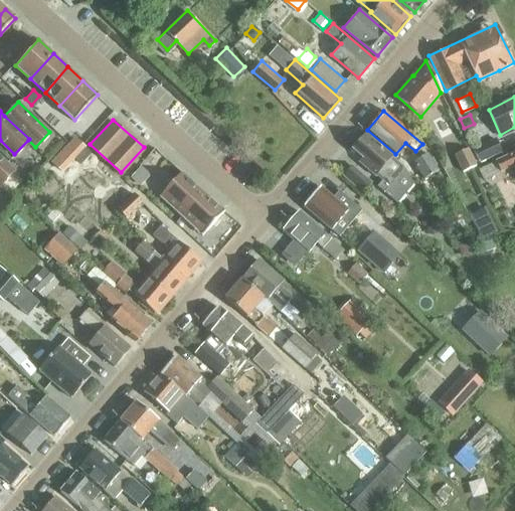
[(365,133),(351,148),(362,157),(359,161),(380,179),(377,183),(385,190),(397,201),(413,183),(403,166),(392,156),(365,133)]
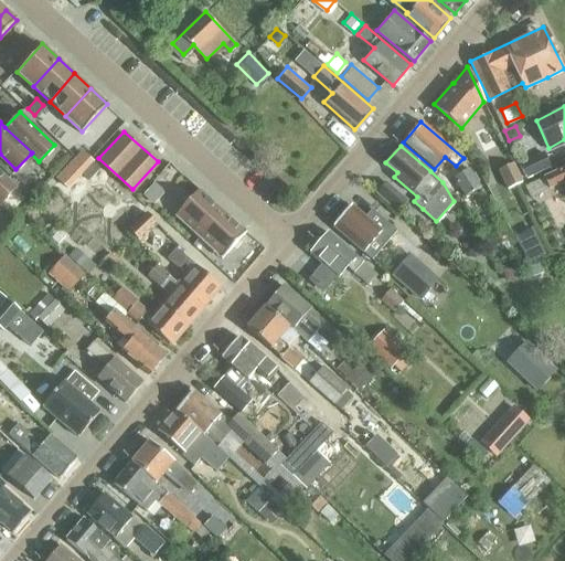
[(518,161),(524,177),(550,165),(543,150),(518,161)]
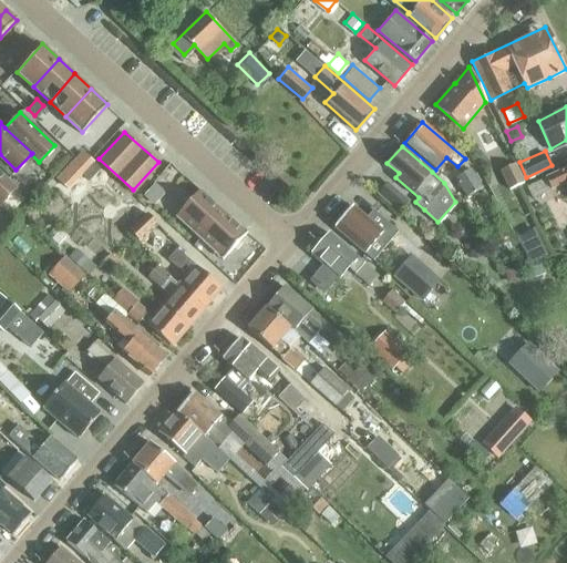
[(515,162),(500,170),(508,187),(524,181),(515,162)]
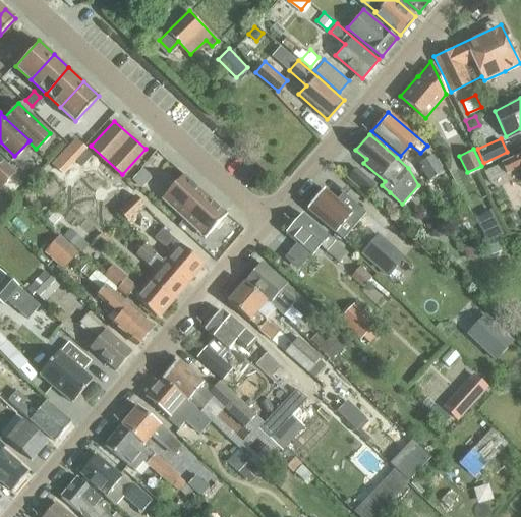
[(520,152),(483,171),(488,181),(520,165),(520,152)]
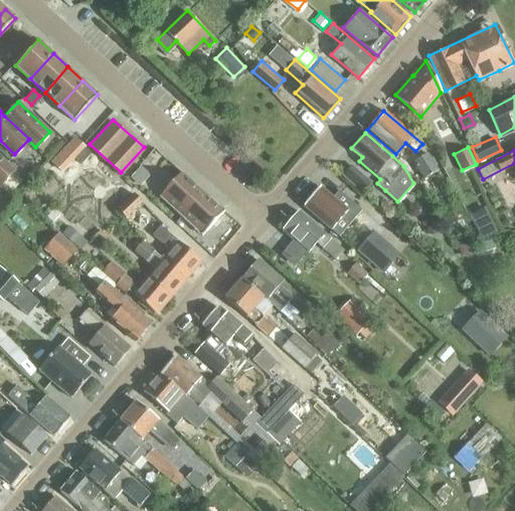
[(413,160),(427,182),(441,173),(426,151),(413,160)]
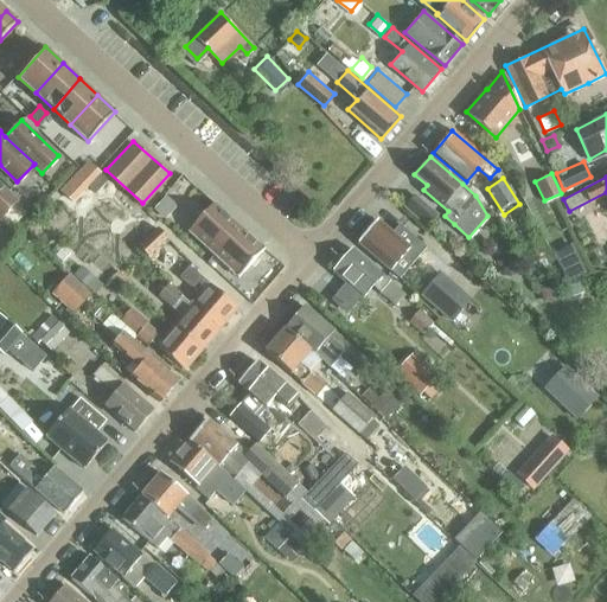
[(0,185),(0,216),(16,200),(0,185)]
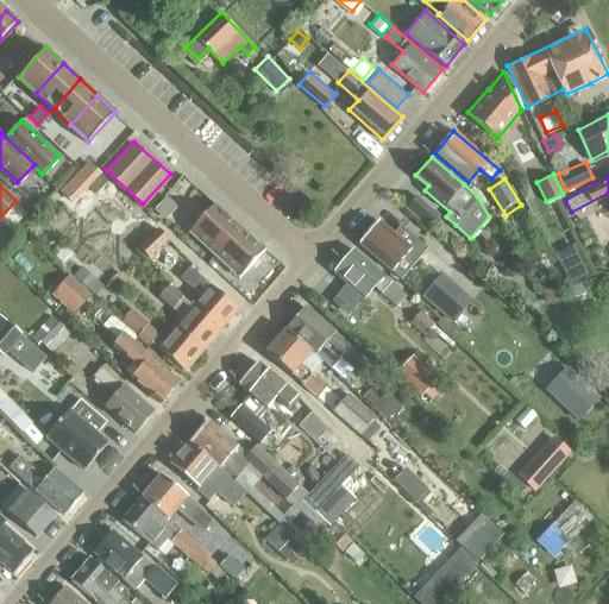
[(400,224),(420,240),(441,215),(415,193),(394,219),(400,224)]
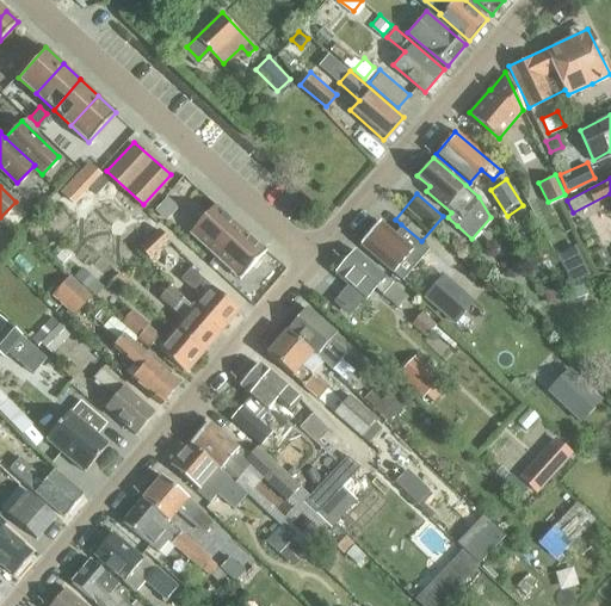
[(167,195),(154,209),(166,218),(178,205),(167,195)]
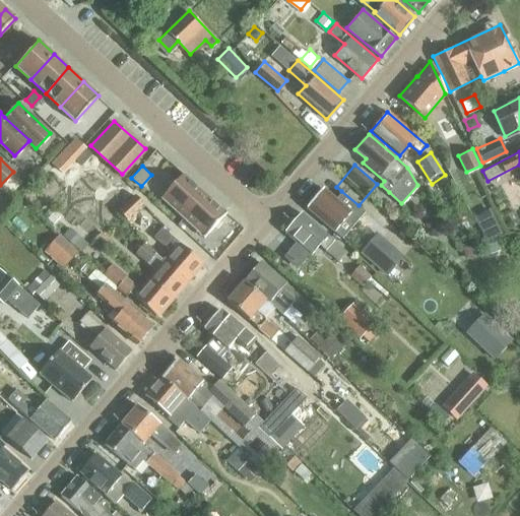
[(161,197),(183,216),(204,193),(184,174),(161,197)]
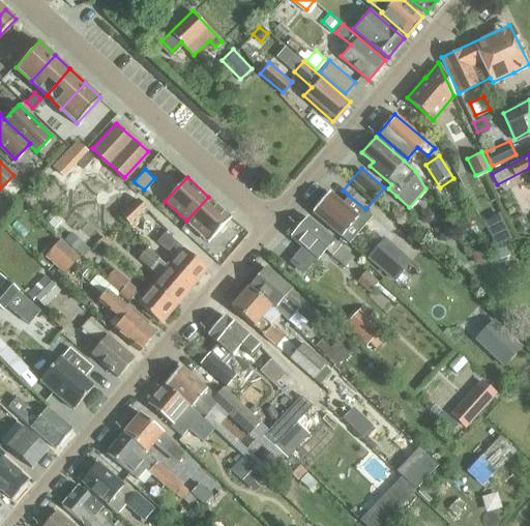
[(319,204),(313,211),(336,232),(337,232),(348,241),(371,214),(365,209),(348,195),(342,202),(329,191),(319,204)]
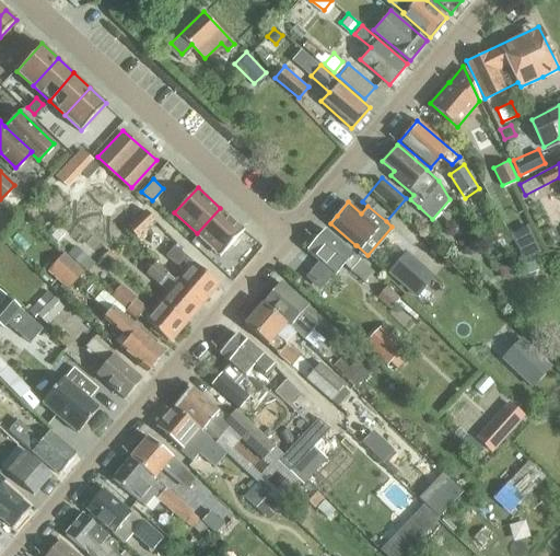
[(126,224),(138,238),(156,221),(144,208),(126,224)]
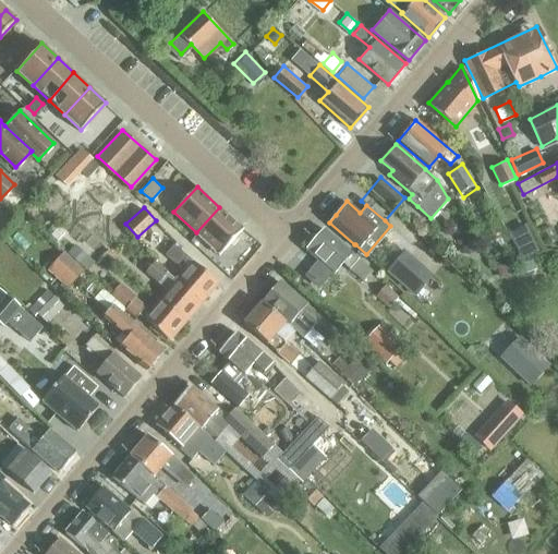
[(219,207),(196,232),(218,252),(217,252),(218,253),(242,227),(241,226),(241,227),(219,207)]
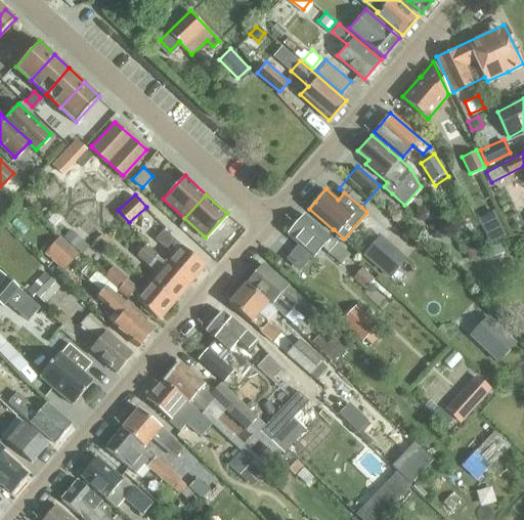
[(300,243),(287,257),(297,265),(302,265),(312,253),(313,254),(320,246),(335,257),(341,262),(349,253),(343,248),(304,214),(288,232),(300,243)]
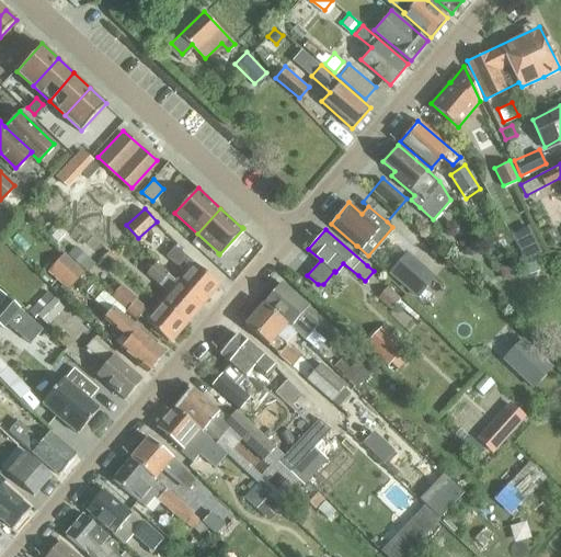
[(75,245),(67,254),(84,270),(87,272),(95,262),(75,245)]
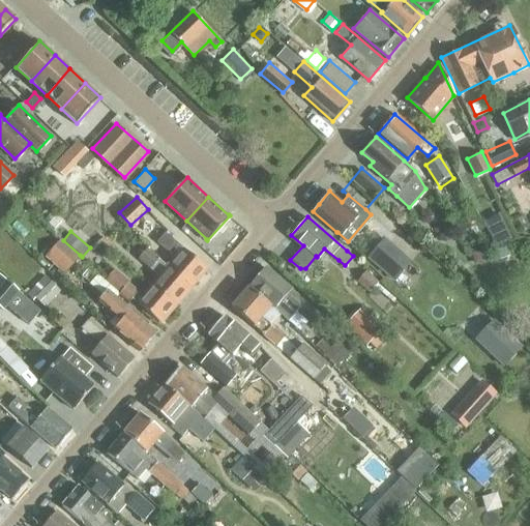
[(176,257),(169,265),(190,285),(206,267),(165,231),(156,240),(176,257)]
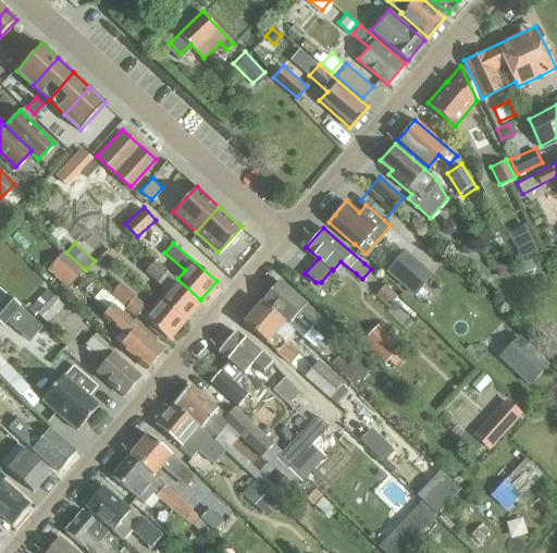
[(62,248),(46,268),(56,275),(52,279),(61,286),(64,283),(66,286),(74,278),(79,281),(85,275),(82,272),(84,268),(66,253),(62,248)]
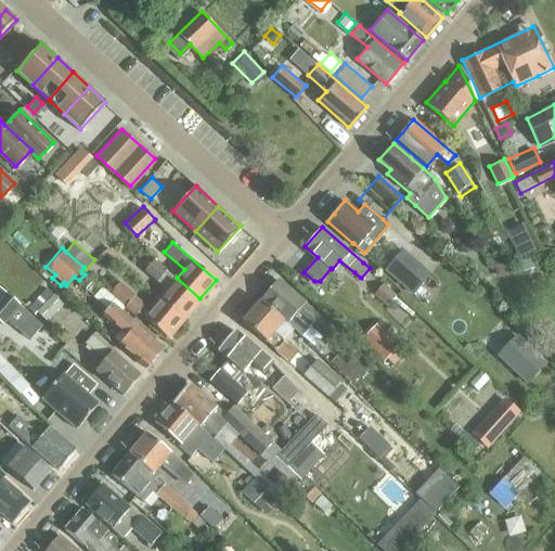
[(402,250),(386,268),(412,291),(428,272),(402,250)]
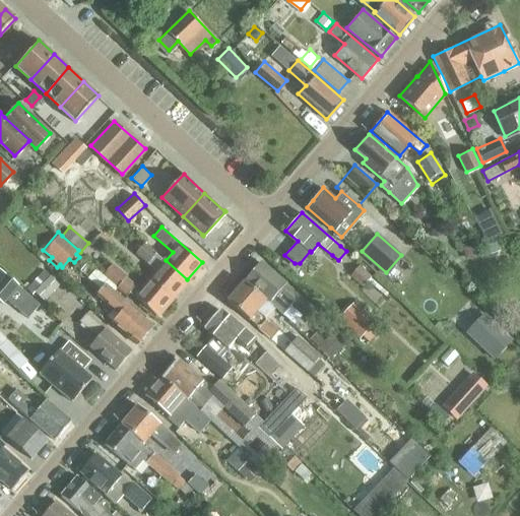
[(213,239),(206,247),(216,256),(223,247),(213,239)]
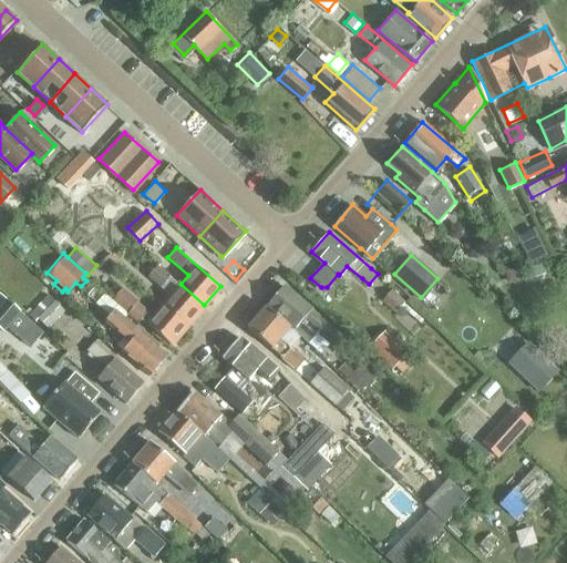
[(542,262),(527,266),(531,275),(545,272),(542,262)]
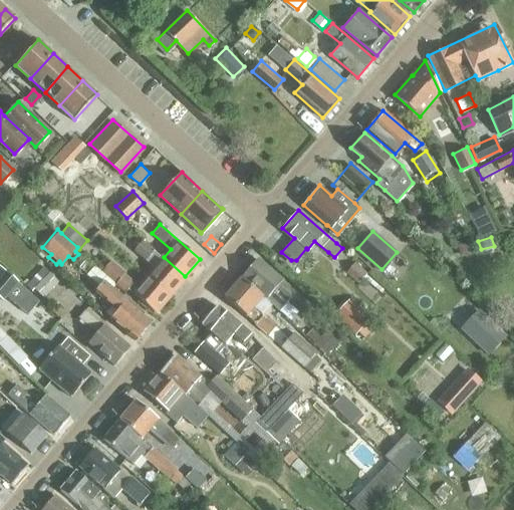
[(148,269),(146,271),(171,292),(185,276),(164,257),(142,239),(135,248),(156,267),(152,271),(148,269)]
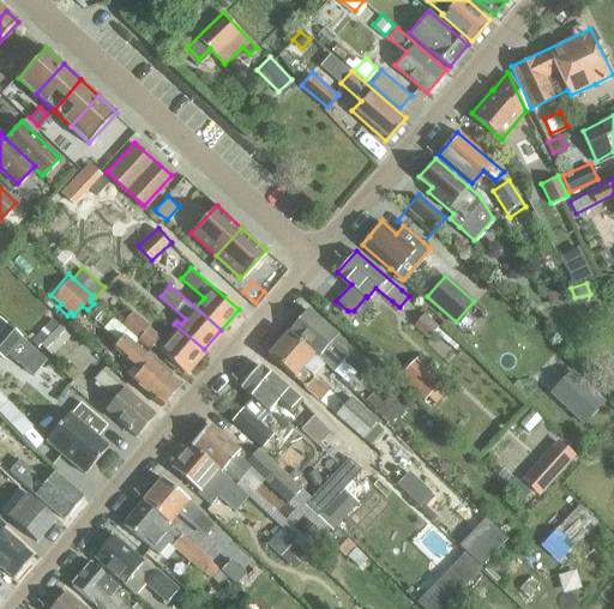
[(561,287),(547,290),(551,303),(565,300),(561,287)]
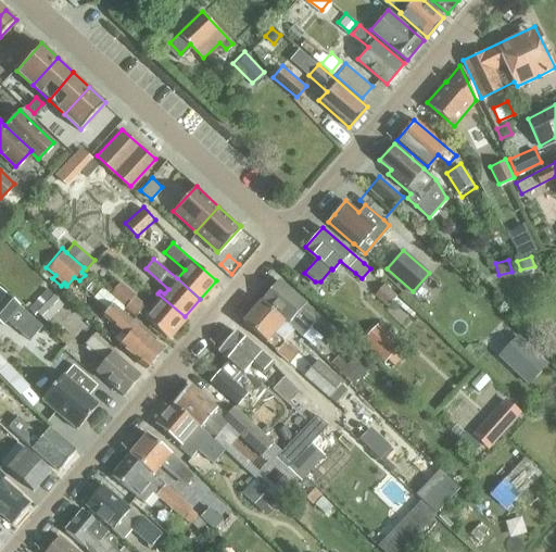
[(278,278),(262,297),(302,334),(311,324),(330,341),(339,330),(278,278)]
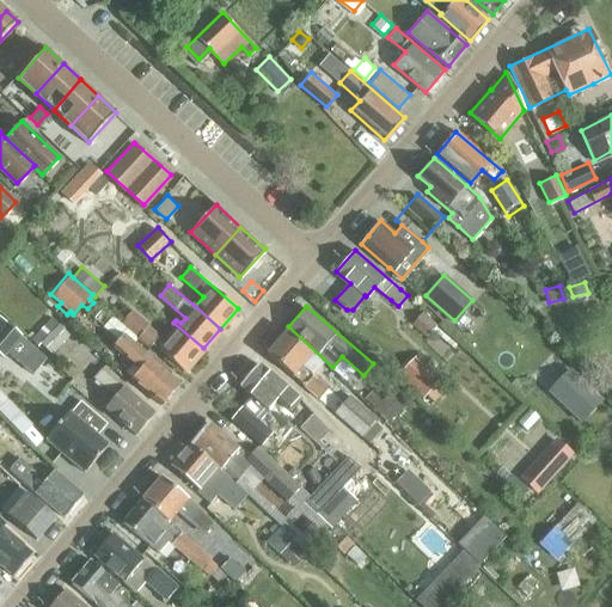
[(423,311),(412,322),(426,335),(436,323),(423,311)]
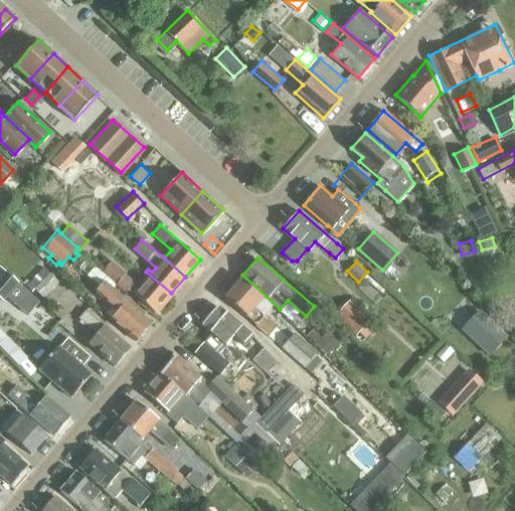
[(100,285),(96,290),(118,309),(111,317),(136,339),(152,321),(112,286),(116,283),(95,264),(87,274),(100,285)]
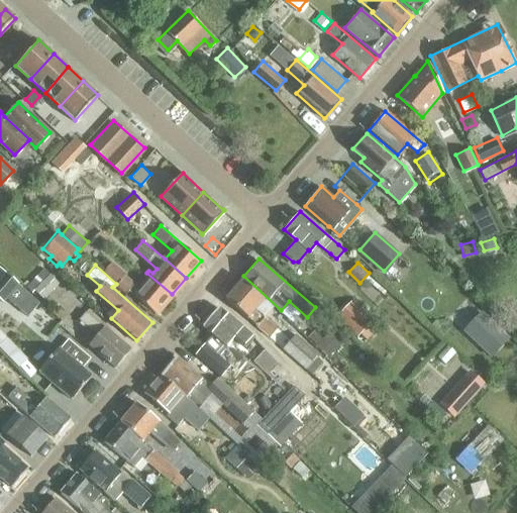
[(25,285),(31,290),(32,289),(42,297),(59,280),(43,266),(25,285)]
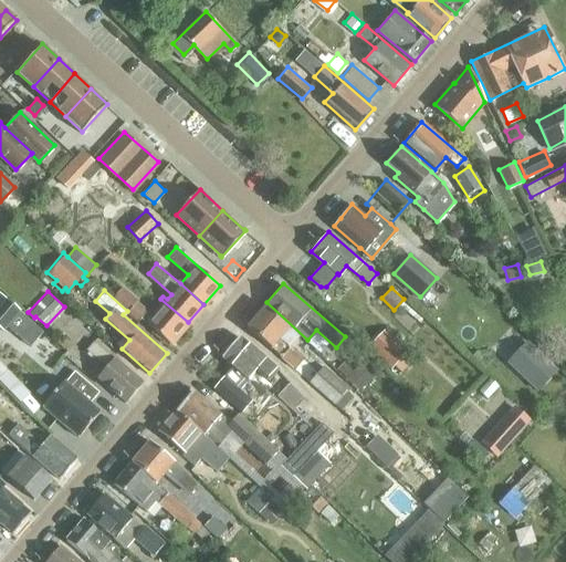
[(0,292),(0,326),(3,330),(7,325),(20,309),(0,292)]
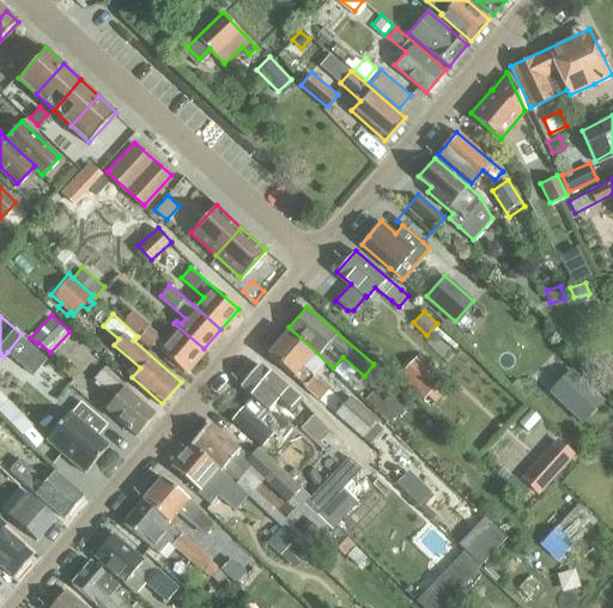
[(204,348),(174,323),(170,328),(174,330),(167,340),(149,324),(138,338),(149,346),(155,340),(161,346),(158,350),(184,371),(202,350),(204,348)]
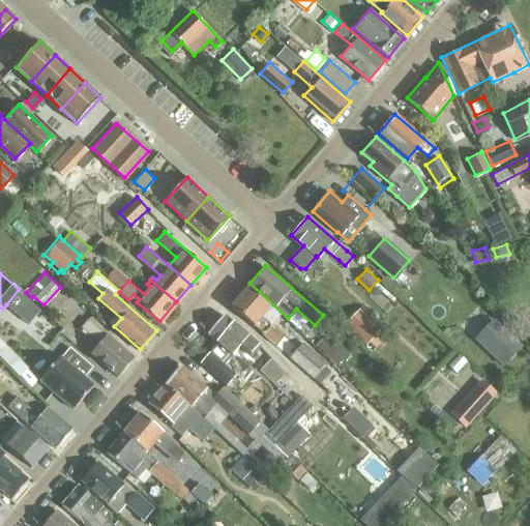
[(272,304),(249,283),(231,305),(275,344),(284,334),(262,316),(272,304)]
